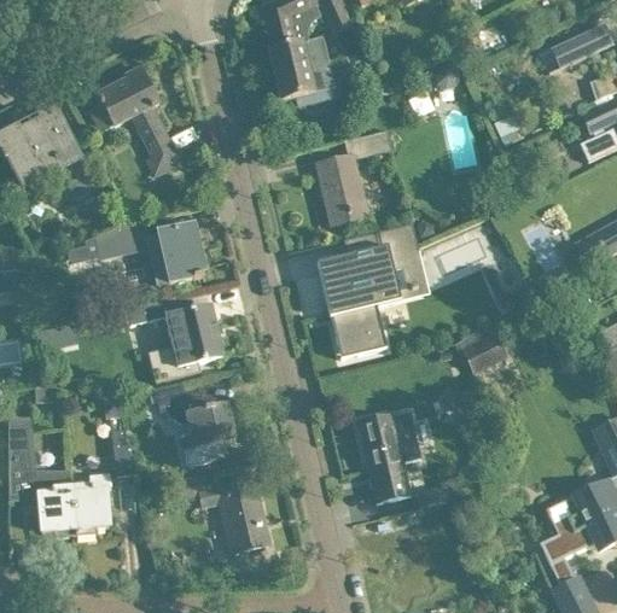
[(275,0),(262,6),(269,36),(272,48),(269,50),(281,100),(315,92),(335,87),(329,60),(322,35),(308,39),(308,34),(309,29),(310,24),(315,18),(320,15),(316,5),(318,5),(315,0),(275,0)]
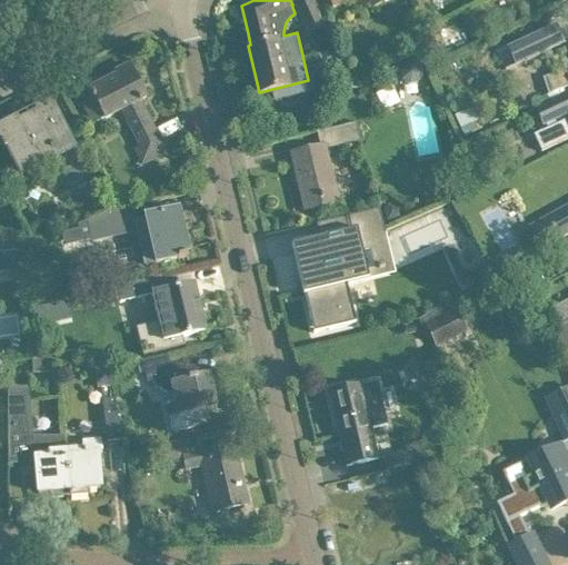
[(338,52),(312,0),(298,0),(296,1),(322,59),(338,52)]
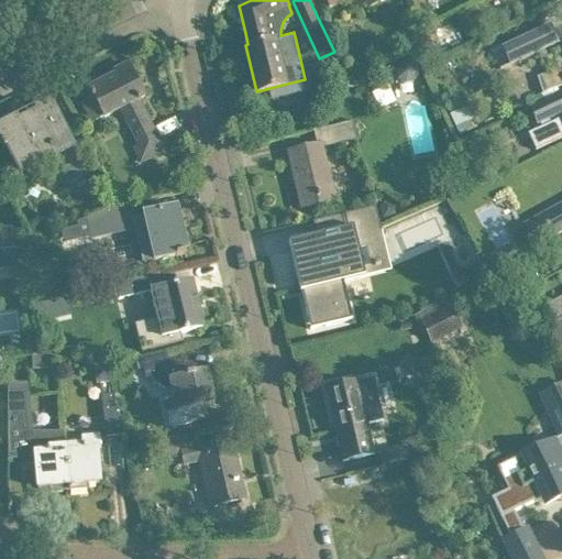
[(552,21),(515,39),(522,56),(560,40),(552,21)]
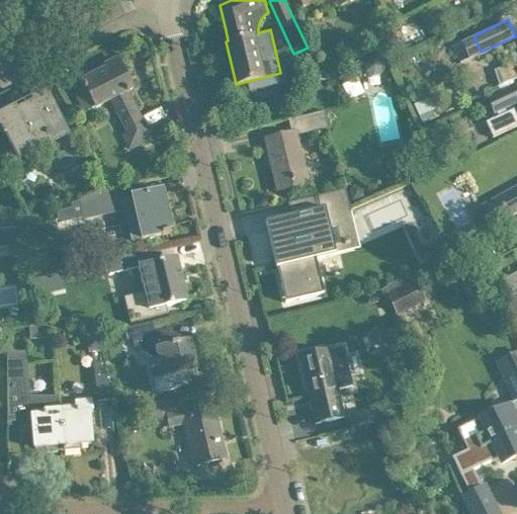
[(389,67),(391,48),(372,46),(370,65),(389,67)]
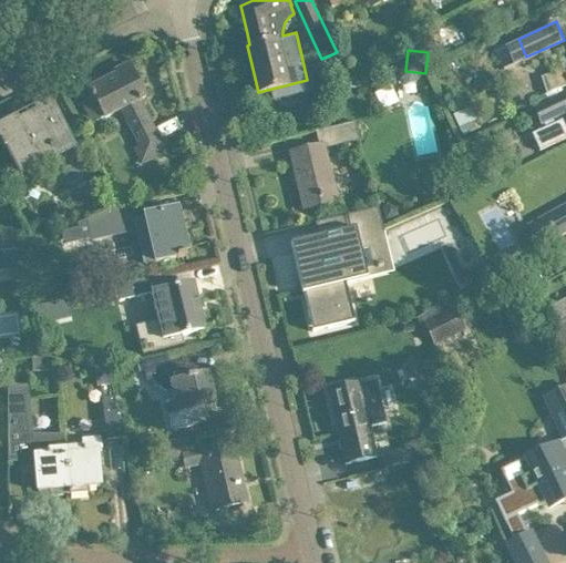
[(117,71),(90,85),(94,94),(82,100),(93,120),(104,113),(104,114),(122,105),(140,142),(135,144),(143,159),(165,147),(140,99),(143,98),(142,95),(146,93),(130,61),(115,68),(117,71)]
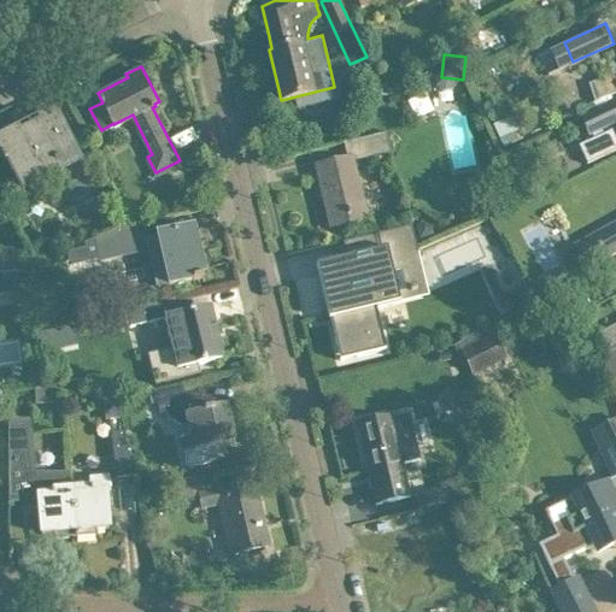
[(420,95),(438,89),(432,71),(414,77),(420,95)]
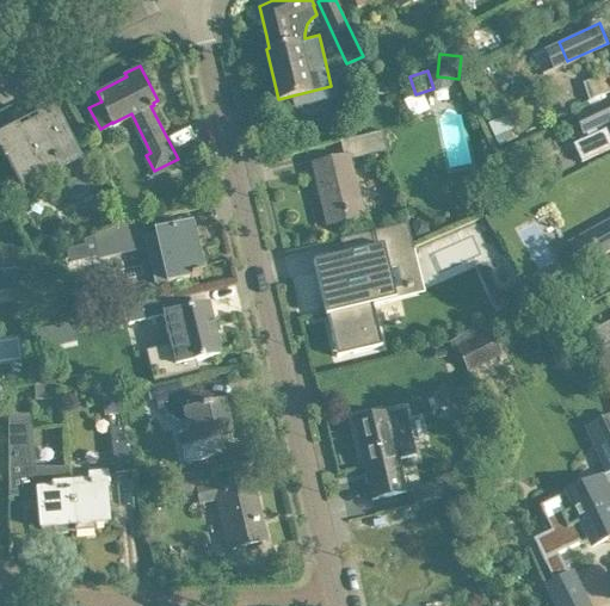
[(593,94),(609,88),(609,74),(608,74),(608,72),(587,78),(593,94)]
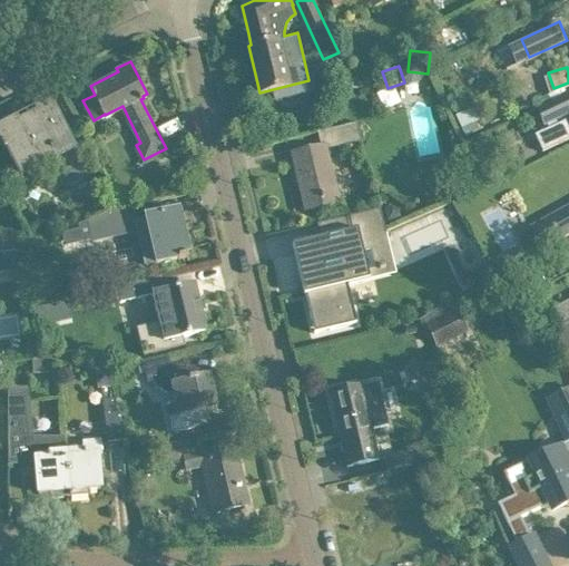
[(549,126),(536,132),(542,147),(568,135),(568,120),(567,117),(558,122),(557,117),(568,111),(568,89),(536,105),(543,124),(547,122),(549,126)]
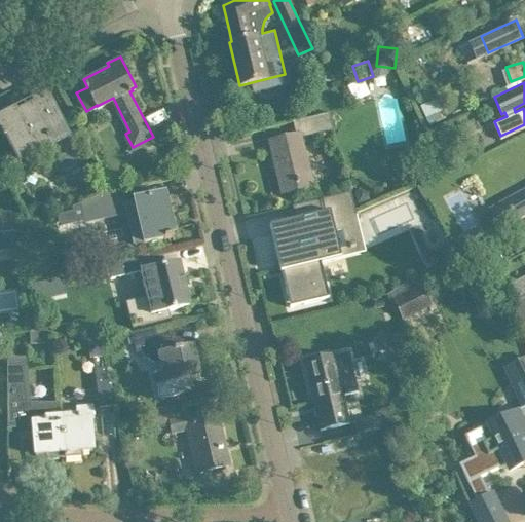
[(70,134),(49,92),(0,117),(0,120),(20,159),(61,139),(70,134)]
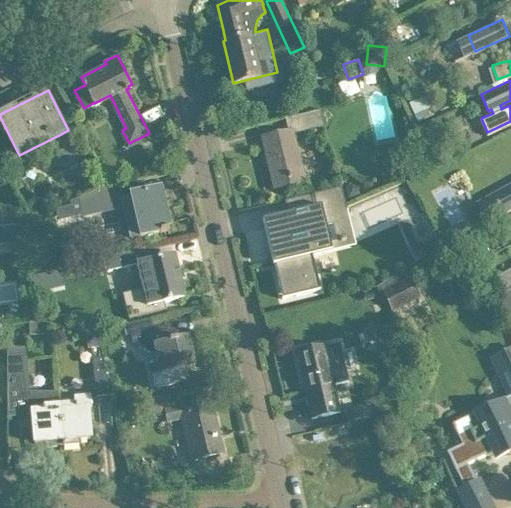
[(432,104),(427,93),(409,101),(414,112),(432,104)]
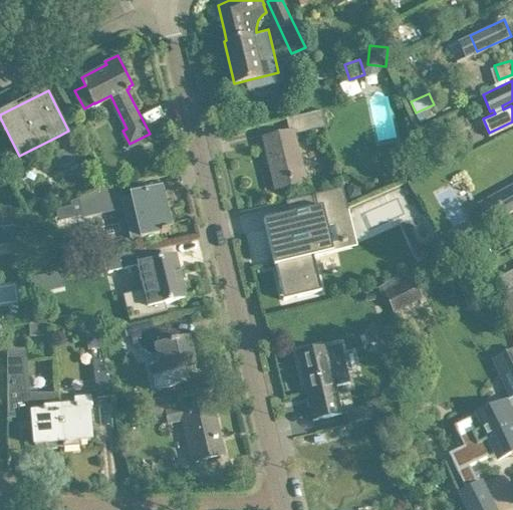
[(307,180),(295,132),(325,124),(322,108),(287,116),(290,130),(273,134),(276,148),(266,150),(274,188),(307,180)]
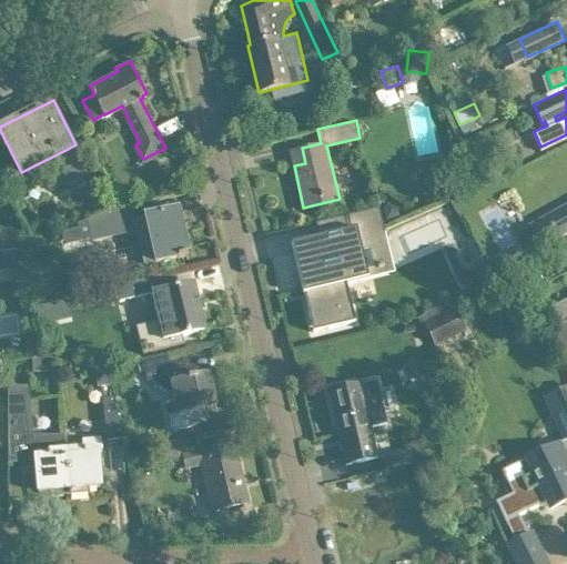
[(479,142),(472,145),(476,152),(483,149),(479,142)]
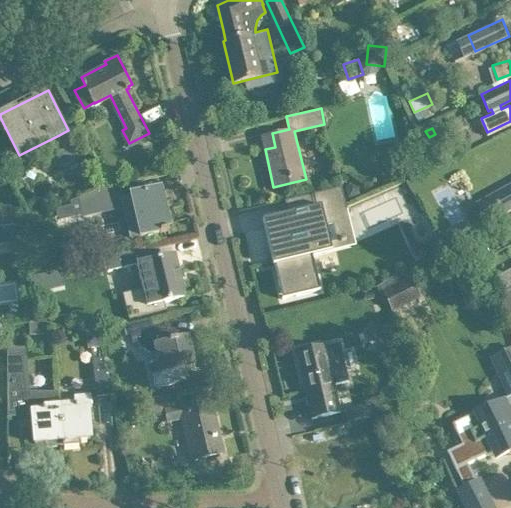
[(64,147),(55,151),(62,163),(81,154),(68,130),(59,135),(64,147)]
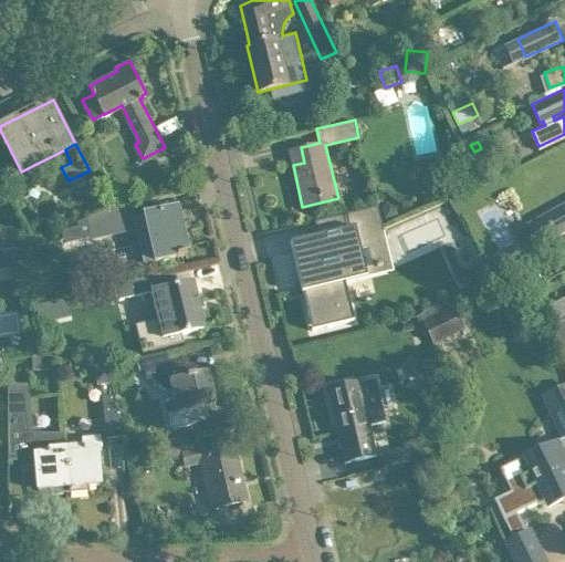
[(390,199),(382,203),(386,217),(400,212),(398,204),(390,199)]
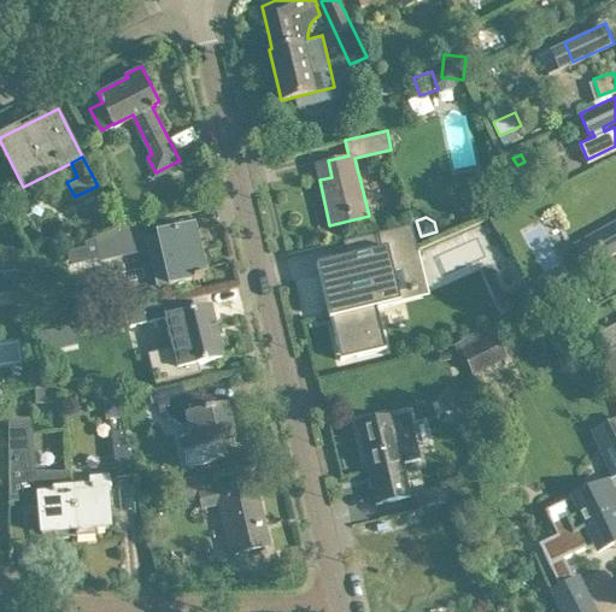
[(193,225),(192,224),(160,231),(147,235),(144,222),(115,228),(95,236),(100,258),(148,247),(158,286),(204,275),(195,240),(200,239),(197,224),(193,225)]
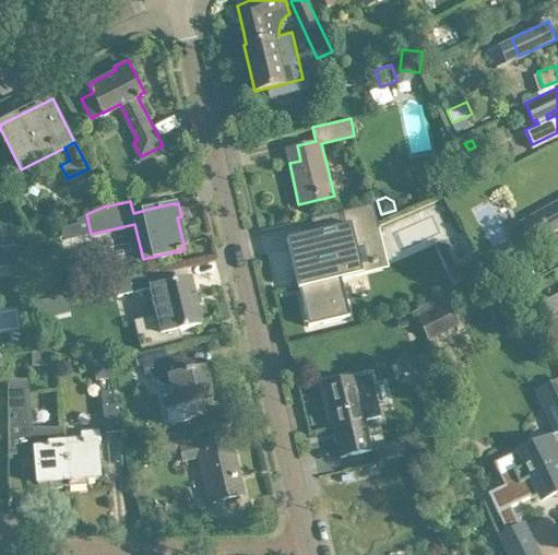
[(315,231),(287,238),(298,286),(299,286),(305,309),(320,305),(323,320),(351,314),(340,272),(361,267),(355,239),(371,235),(369,228),(379,226),(374,202),(311,216),(315,231)]
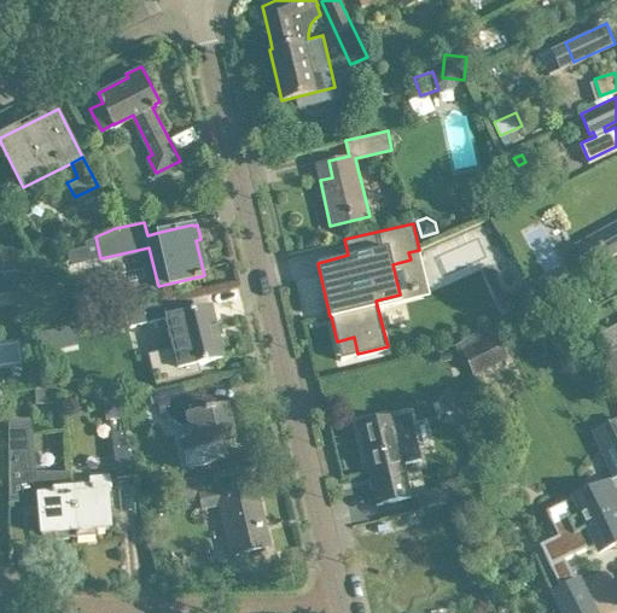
[(607,256),(616,251),(616,228),(612,231),(610,225),(595,233),(607,256)]
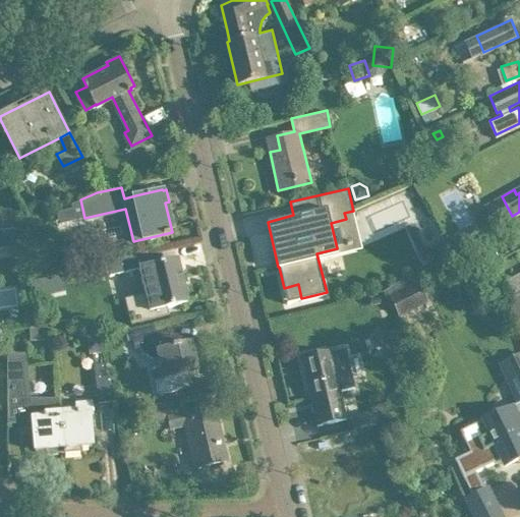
[(460,232),(446,240),(451,249),(466,241),(460,232)]
